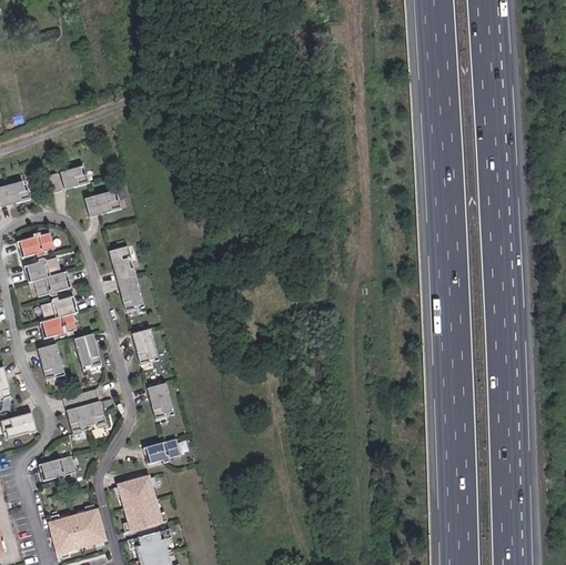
[(83,177),(82,169),(61,173),(64,189),(71,187),(73,189),(76,189),(91,185),(89,175),(83,177)]
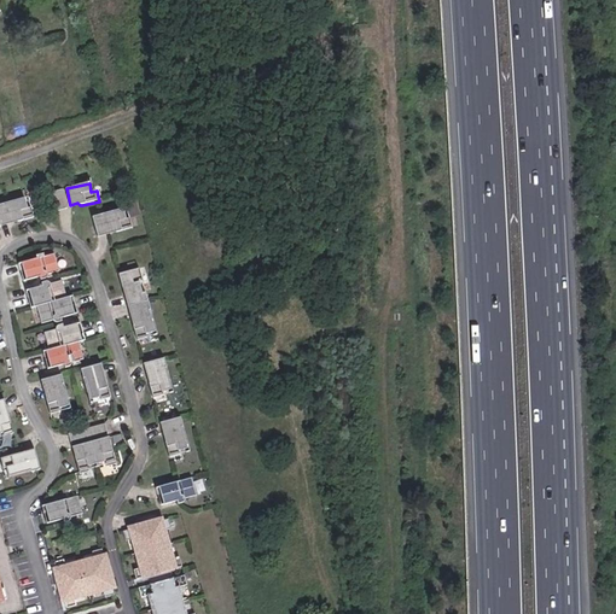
[(68,210),(62,189),(52,192),(58,212),(68,210)]
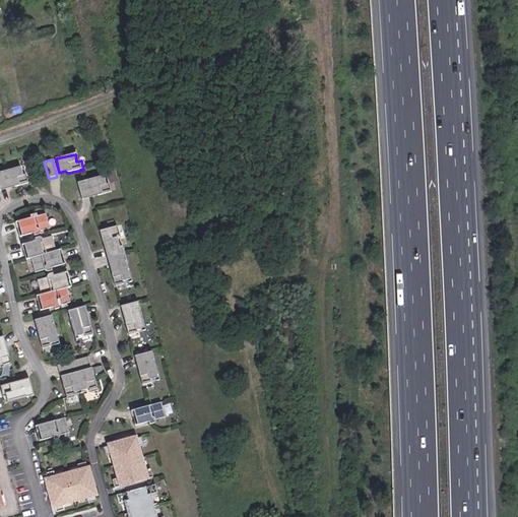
[(0,172),(0,190),(7,189),(6,186),(12,185),(15,187),(26,184),(22,167),(12,170),(12,172),(3,175),(3,172),(0,172)]
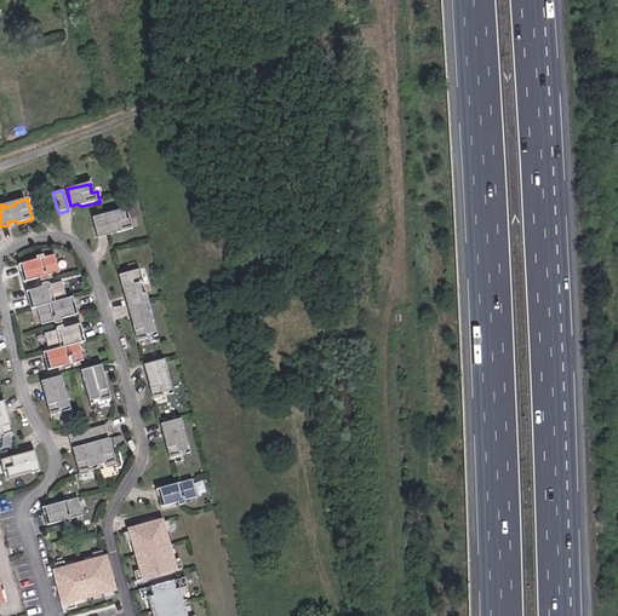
[(130,219),(129,211),(106,216),(106,214),(96,217),(101,235),(109,234),(109,231),(116,230),(119,232),(122,232),(136,229),(133,219),(130,219)]
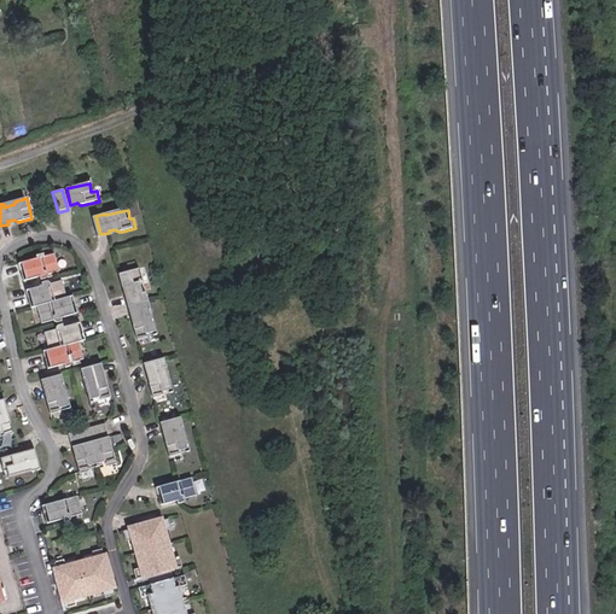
[(23,259),(27,278),(40,274),(41,278),(46,275),(47,274),(48,272),(60,268),(56,251),(23,259)]
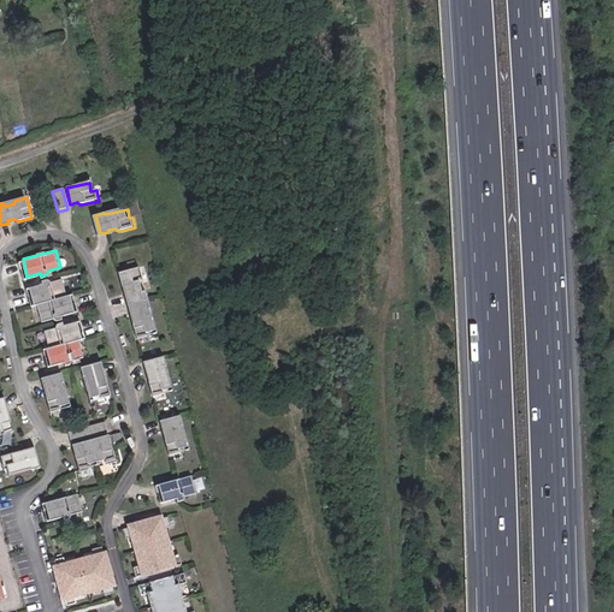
[(135,339),(145,336),(145,333),(153,331),(147,309),(148,309),(145,291),(140,292),(137,281),(141,280),(137,268),(118,273),(122,286),(125,289),(128,296),(124,296),(130,313),(133,313),(134,320),(133,321),(131,325),(135,339)]
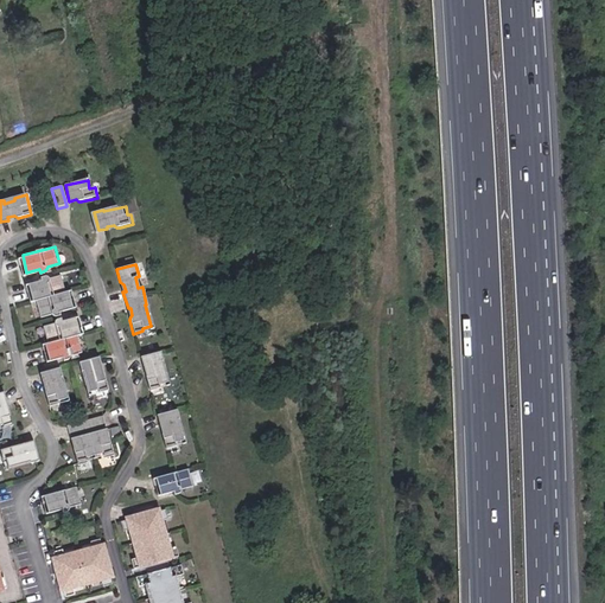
[(34,299),(37,297),(67,290),(62,273),(50,276),(48,274),(42,275),(43,278),(30,282),(34,299)]
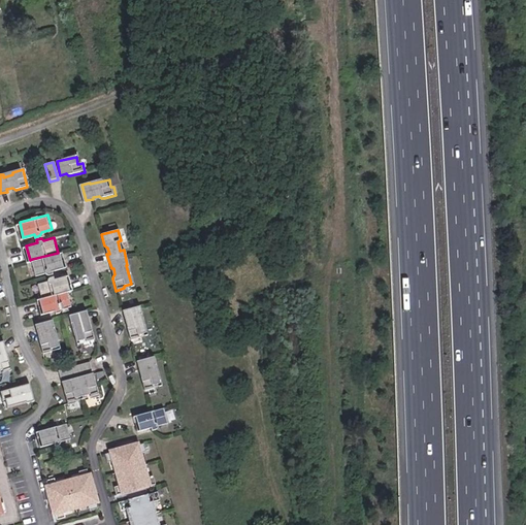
[(53,270),(65,267),(61,252),(58,253),(32,259),(36,274),(46,271),(47,273),(51,273),(54,273),(53,270)]
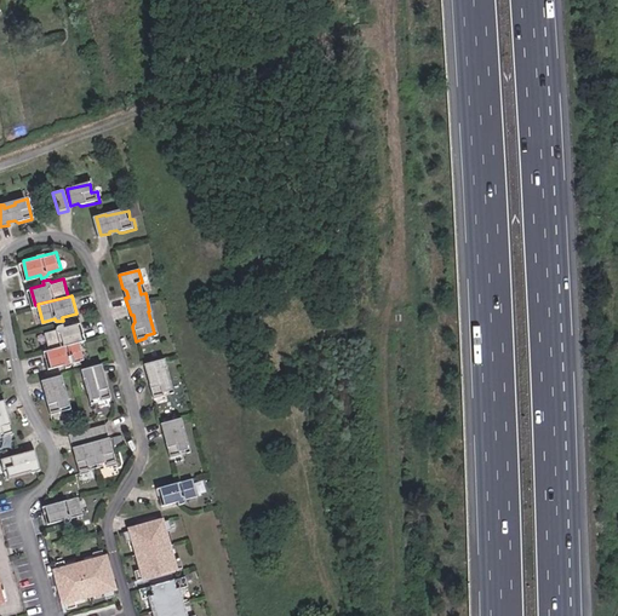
[(50,349),(80,341),(83,340),(79,323),(64,326),(64,323),(59,324),(57,326),(57,328),(45,332),(50,349)]
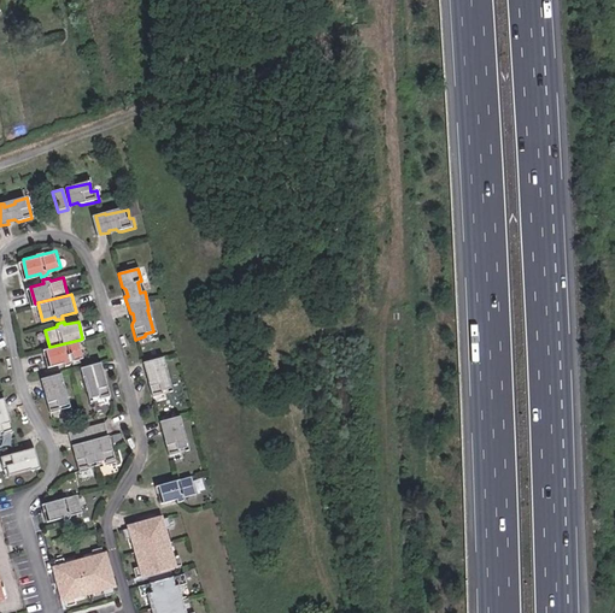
[(47,348),(51,366),(64,363),(65,366),(69,365),(70,364),(71,363),(71,360),(83,357),(80,340),(50,347),(47,348)]
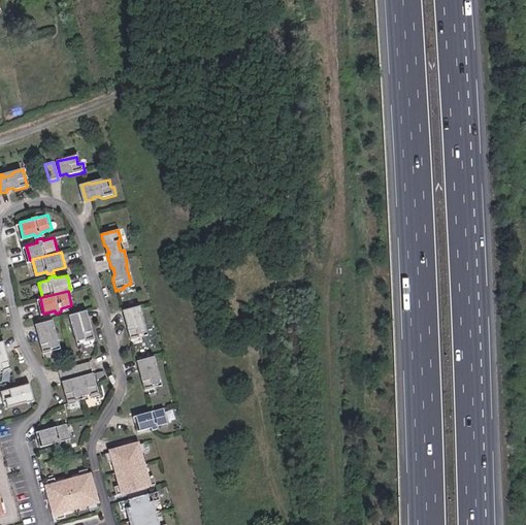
[(129,339),(137,337),(136,334),(144,332),(139,314),(140,314),(138,305),(123,310),(124,318),(126,318),(127,324),(125,326),(125,327),(129,339)]
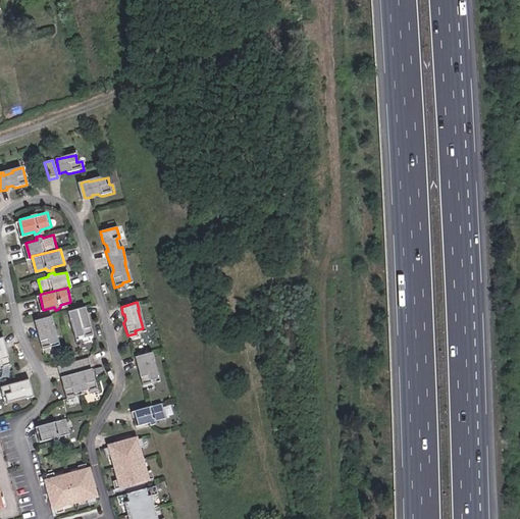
[(83,334),(83,338),(92,335),(89,323),(88,322),(85,321),(85,314),(86,314),(85,307),(68,310),(69,317),(70,317),(74,336),(83,334)]
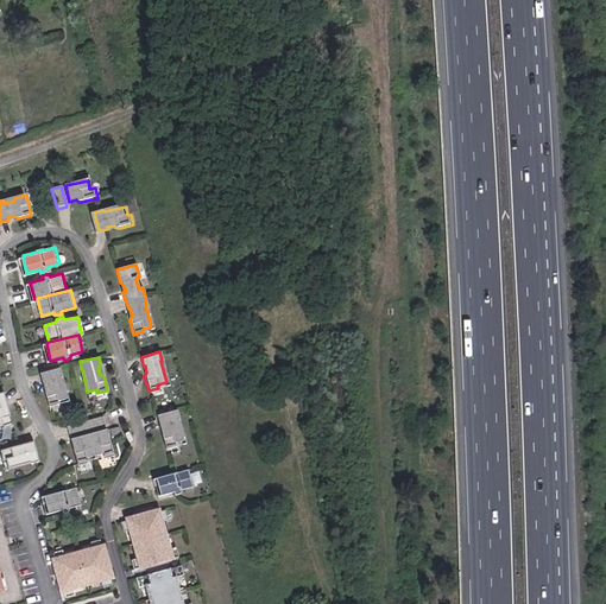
[(46,406),(56,404),(56,400),(64,399),(60,376),(61,376),(60,367),(40,372),(42,380),(44,380),(45,387),(43,390),(42,392),(46,406)]
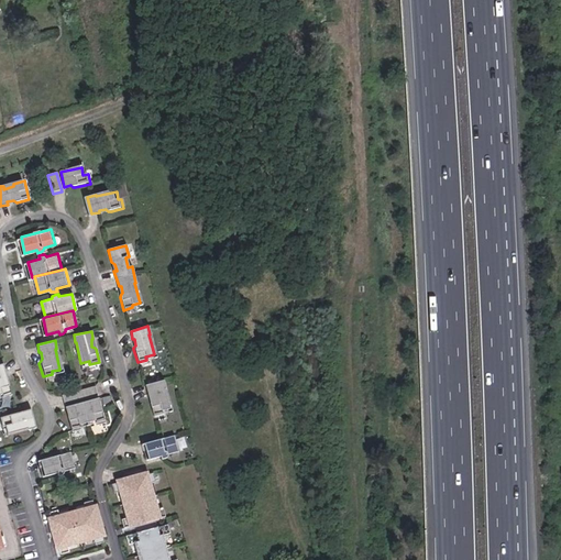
[(0,393),(4,392),(4,395),(14,393),(11,380),(9,379),(6,377),(4,370),(7,370),(4,362),(0,362),(0,393)]
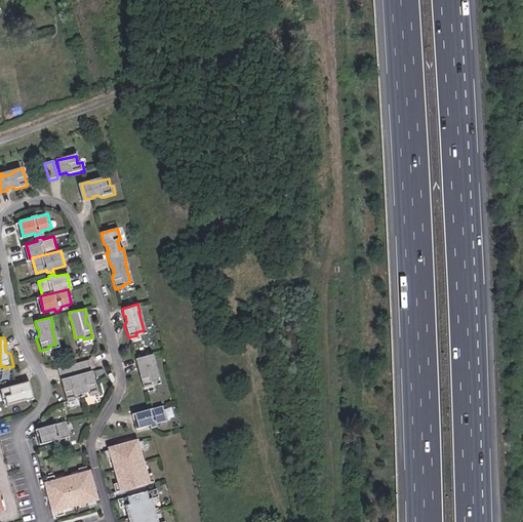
[(141,387),(150,385),(149,380),(156,379),(152,361),(153,360),(151,353),(134,357),(136,364),(138,364),(139,370),(137,372),(137,374),(141,387)]
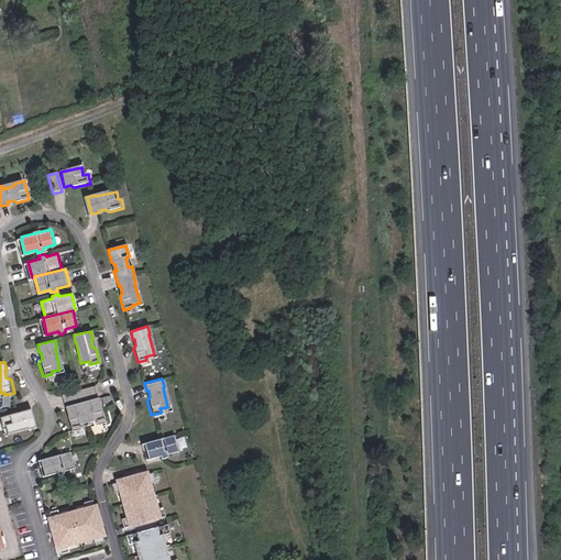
[(62,403),(96,394),(92,385),(59,394),(62,403)]
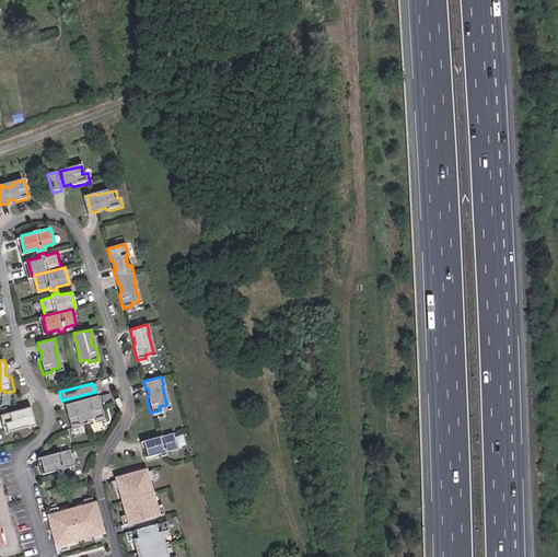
[(69,429),(78,427),(77,421),(92,418),(93,422),(102,420),(97,405),(97,404),(94,403),(93,396),(66,403),(67,409),(66,410),(65,413),(69,429)]
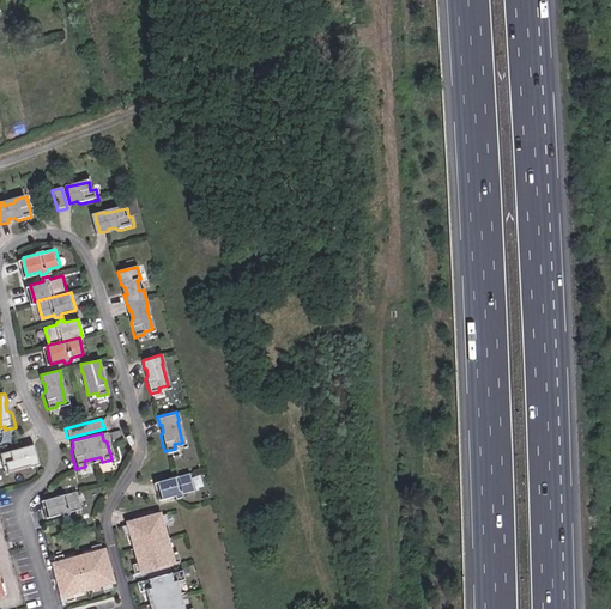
[(12,468),(35,463),(32,455),(36,454),(34,444),(18,448),(17,449),(17,451),(16,451),(8,452),(8,451),(0,452),(0,456),(4,472),(12,470),(12,468)]
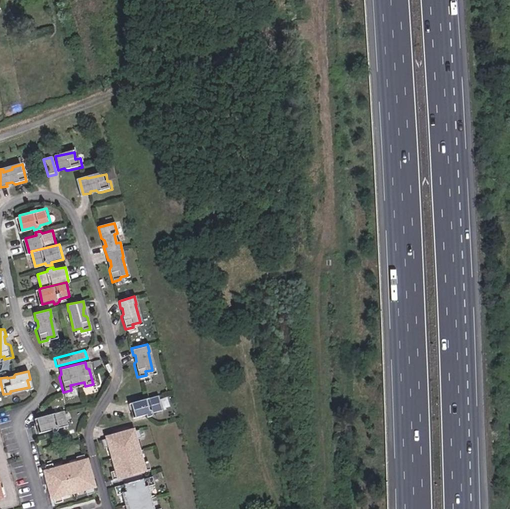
[(160,397),(132,404),(136,417),(147,415),(148,417),(151,417),(153,414),(163,412),(160,397)]
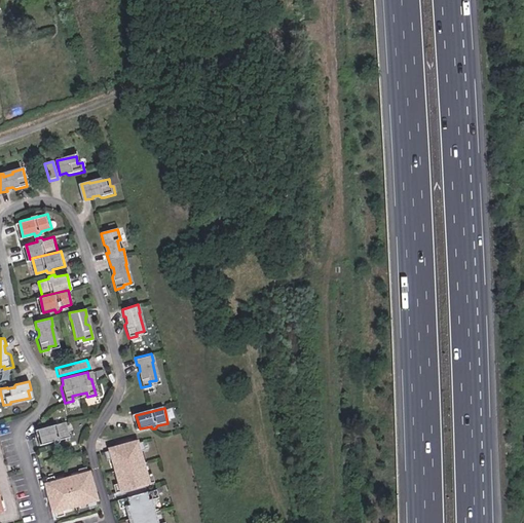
[(67,424),(38,432),(41,445),(53,442),(54,445),(59,444),(60,442),(70,440),(67,424)]
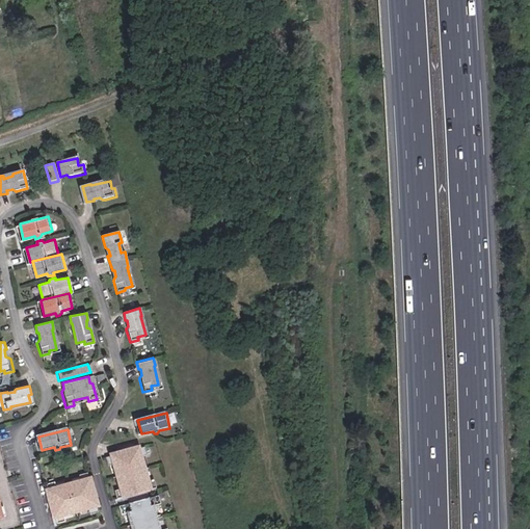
[(116,499),(156,488),(154,480),(148,482),(140,456),(148,455),(146,447),(105,457),(108,465),(114,464),(122,488),(114,491),(116,499)]
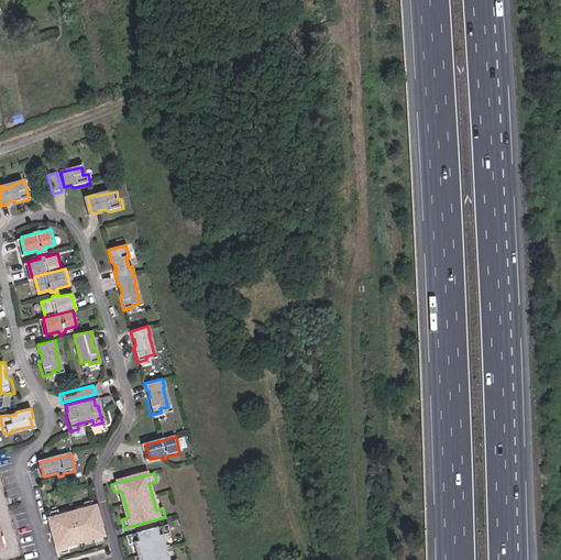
[(91,542),(100,540),(88,498),(79,501),(80,506),(55,514),(53,508),(44,511),(55,551),(64,549),(62,542),(89,536),(91,542)]
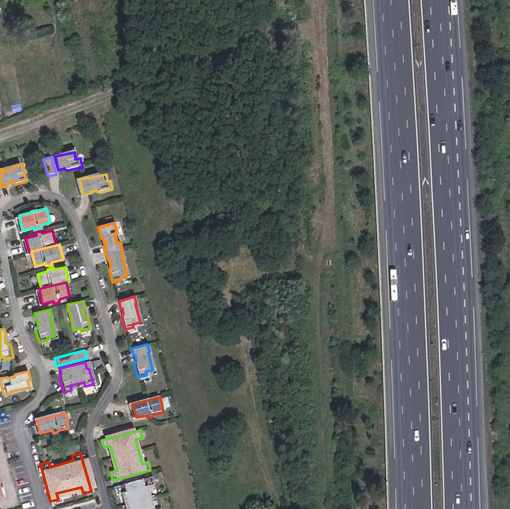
[(114,487),(116,494),(123,492),(148,488),(148,486),(155,484),(153,477),(114,487)]
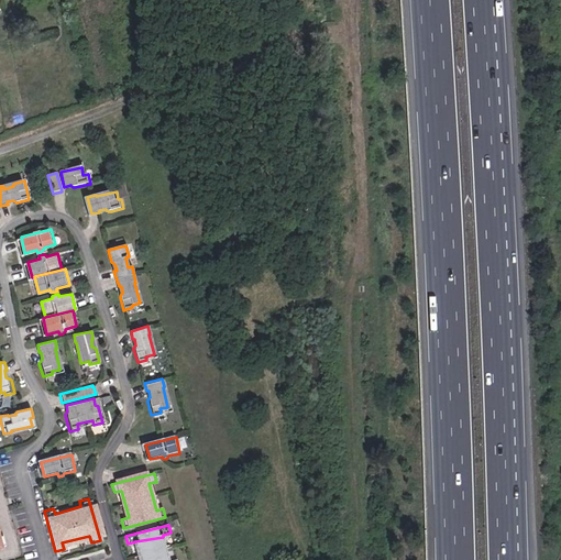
[(168,559),(163,537),(135,541),(140,559),(177,559),(175,559),(168,559)]
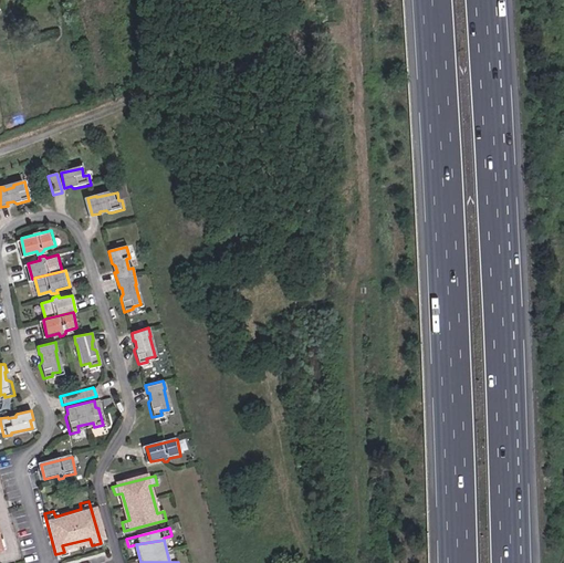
All buildings are outlined.
